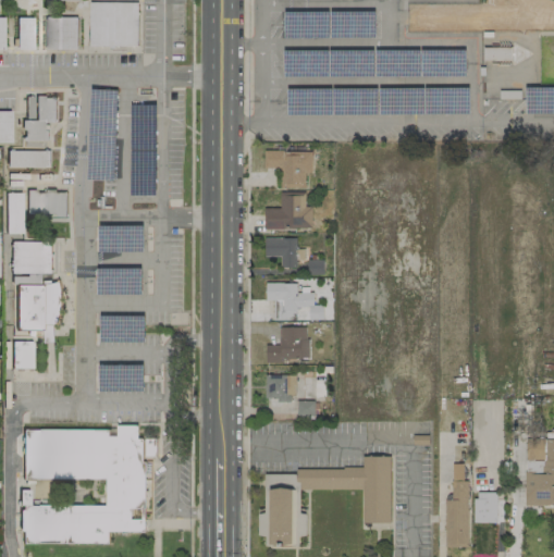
[(140,3),(93,2),(91,46),(140,47),(140,3)]
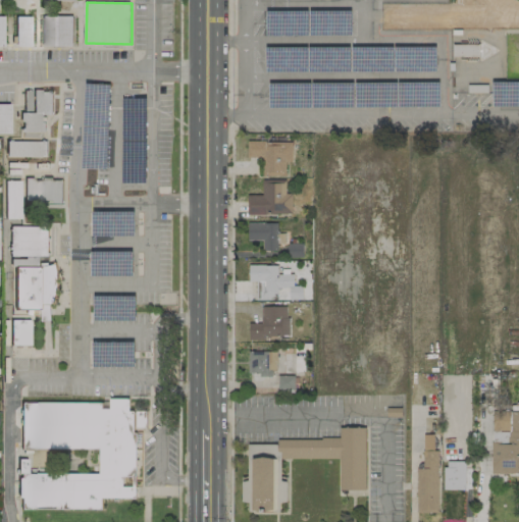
[(35,46),(34,16),(23,17),(23,23),(18,23),(19,46),(35,46)]
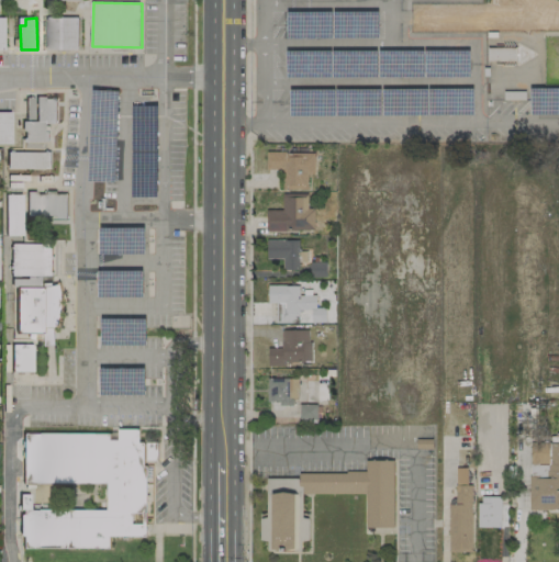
[(81,18),(48,18),(47,49),(80,51),(81,18)]
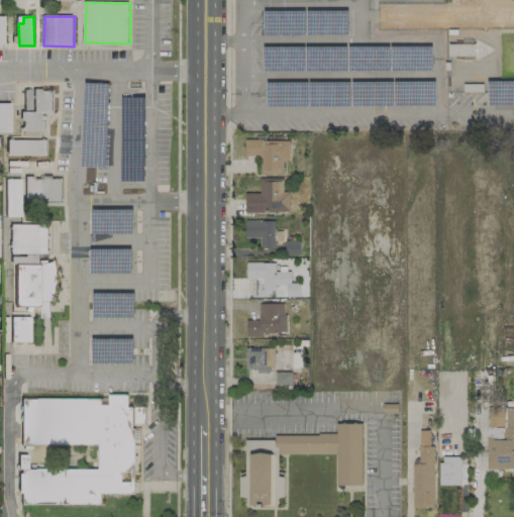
[(451,44),(451,58),(491,57),(490,45),(482,45),(482,43),(451,44)]
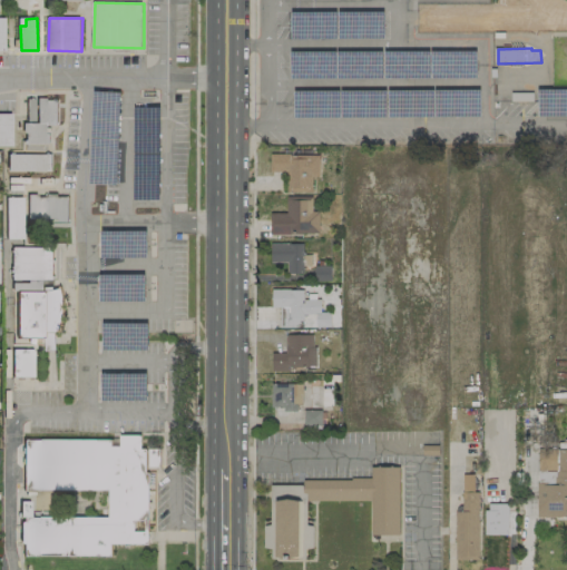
[(51,143),(50,133),(48,133),(47,124),(58,125),(57,98),(47,99),(47,96),(38,96),(28,97),(27,120),(22,121),(23,131),(26,130),(27,141),(51,143)]
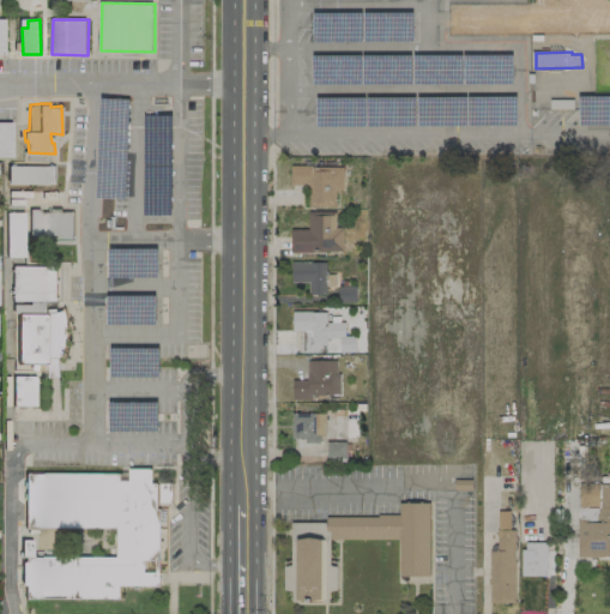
[(0,157),(14,157),(16,122),(0,121),(0,157)]
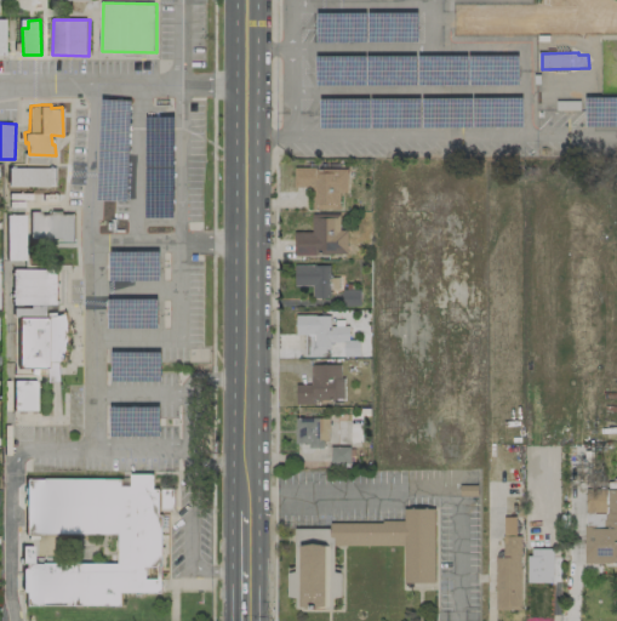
[(10,187),(58,187),(58,169),(10,167),(10,187)]
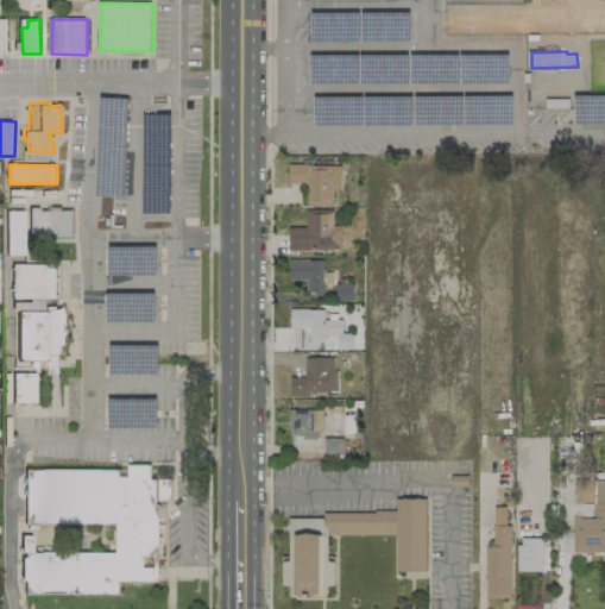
[(344,165),(291,165),(291,183),(309,183),(309,205),(336,205),(336,189),(344,189),(344,165)]
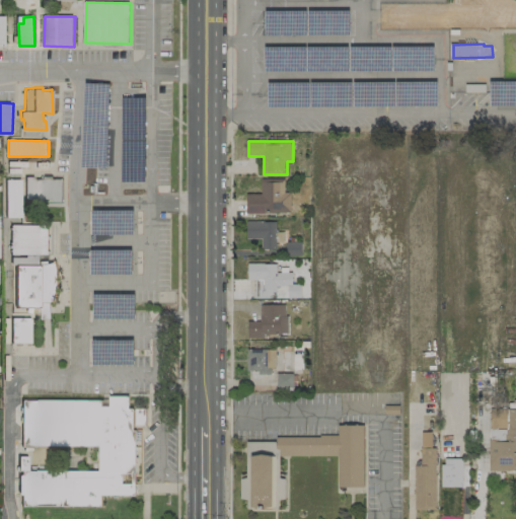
[(26,179),(27,203),(65,202),(64,178),(26,179)]
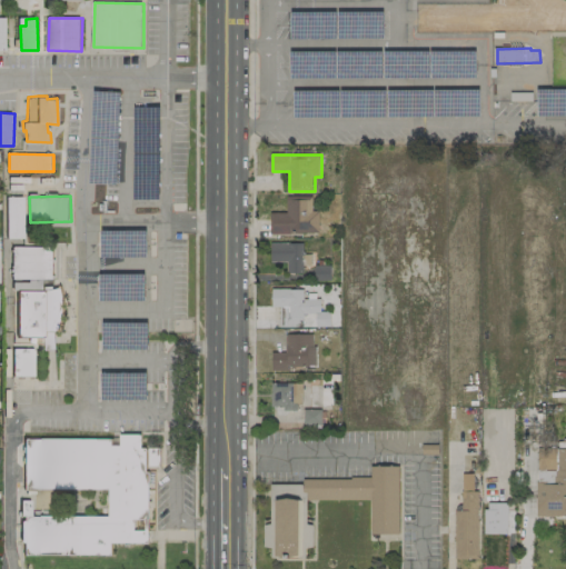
[(8,197),(9,239),(26,238),(26,197),(8,197)]
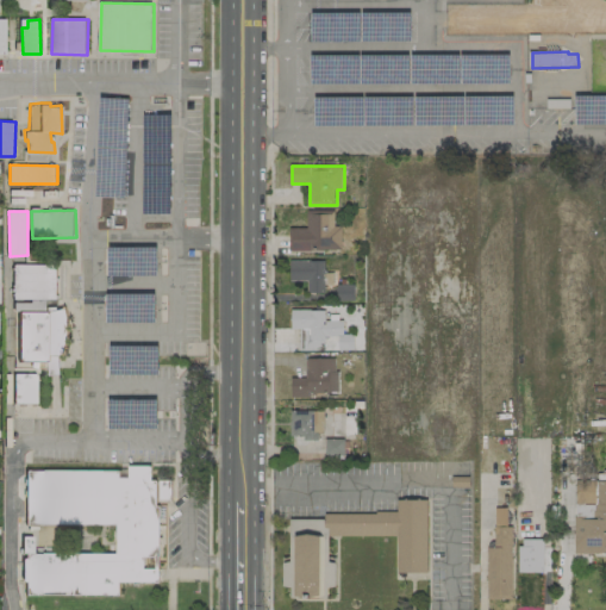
[(292,228),(291,250),(344,251),(344,226),(337,226),(337,211),(310,211),(308,229),(292,228)]
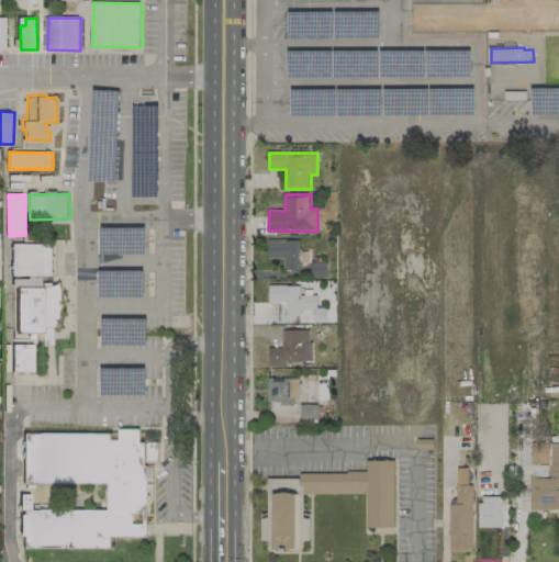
[(269,258),(286,258),(286,270),(301,270),(302,240),(270,240),(269,258)]
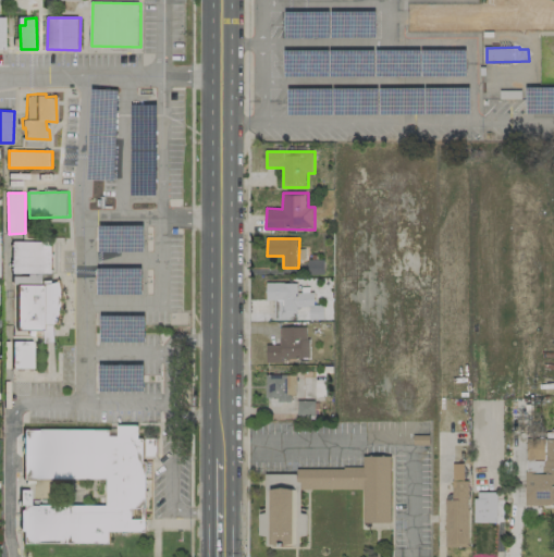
[(13,273),(54,273),(54,242),(13,240),(13,273)]
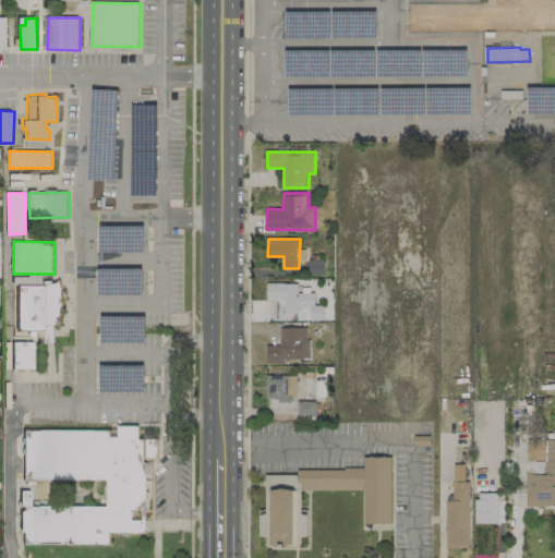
[(19,330),(47,330),(47,342),(61,342),(61,282),(43,282),(43,275),(17,276),(19,330)]
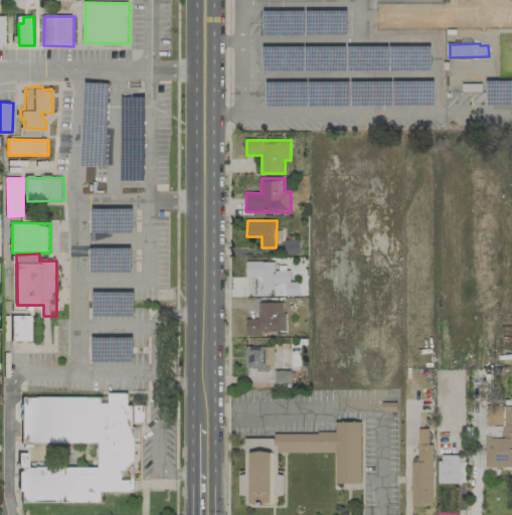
[(254,296),(302,296),(302,283),(293,283),(293,271),(277,271),(277,262),(248,262),(248,278),(254,278),(254,296)]
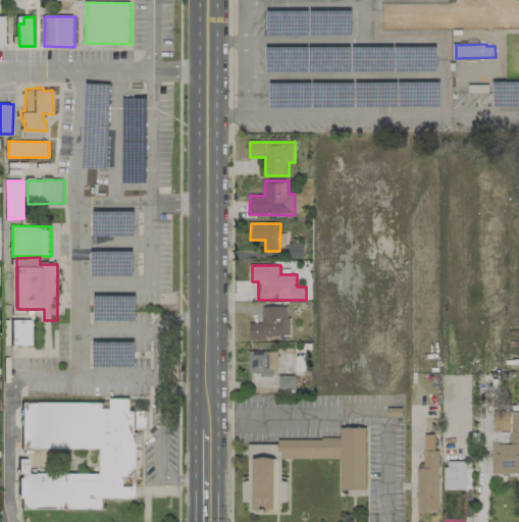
[(251,323),(252,341),(265,341),(265,336),(291,335),(290,306),(263,307),(264,323),(251,323)]
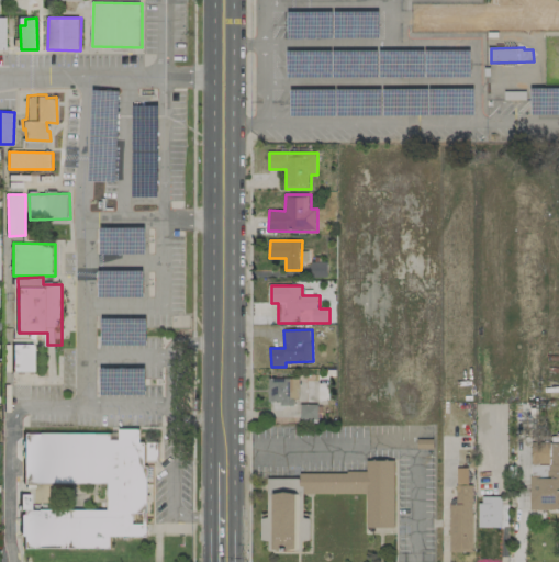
[(15,371),(35,371),(35,345),(15,345),(15,371)]
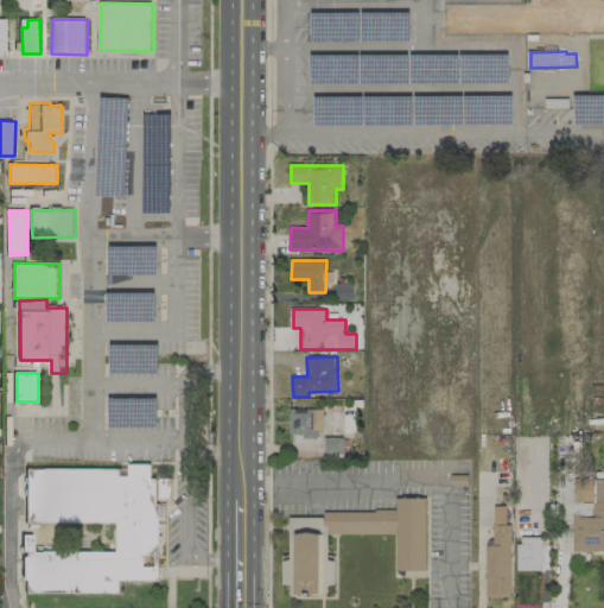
[(292,435),(305,435),(305,439),(318,439),(318,432),(325,431),(324,409),(292,410),(292,435)]
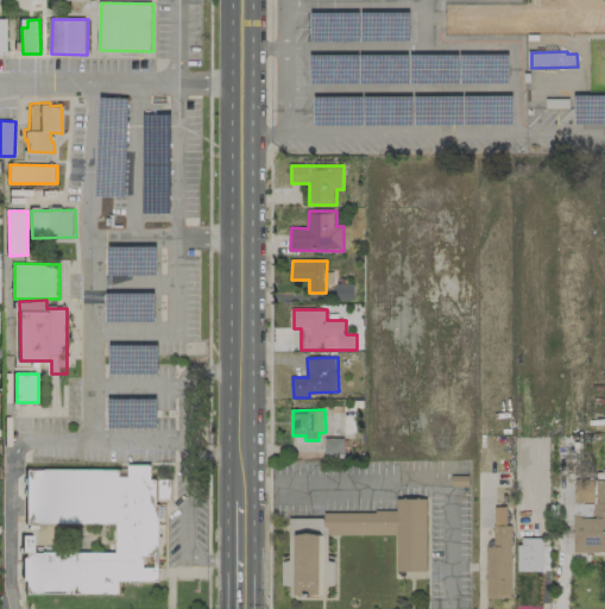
[(30,592),(120,592),(121,582),(161,581),(161,504),(155,498),(171,498),(170,476),(152,478),(152,463),(127,465),(127,471),(25,469),(27,522),(119,522),(119,553),(24,552),(30,592)]
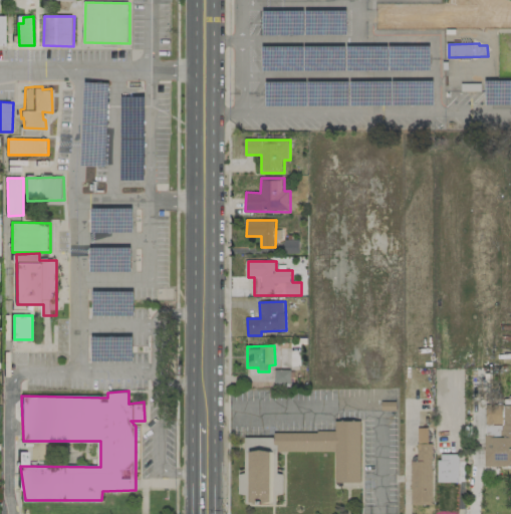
[(486,466),(510,466),(510,405),(505,405),(504,438),(487,437),(486,466)]
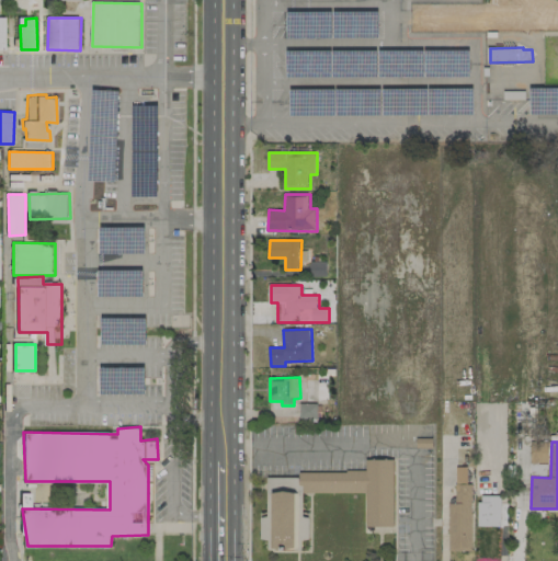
[(396,459),(368,459),(368,471),(303,472),(303,493),(368,493),(368,527),(396,527),(396,459)]
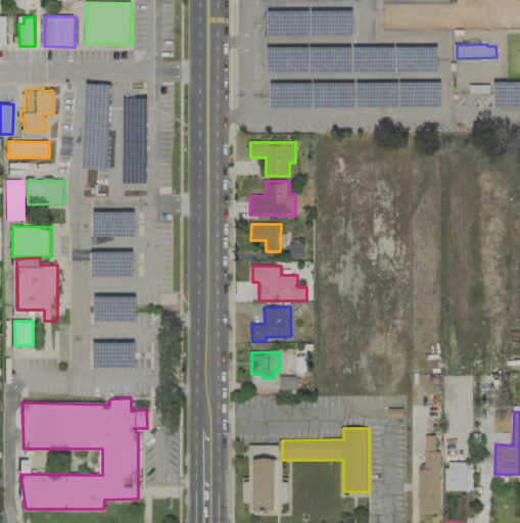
[(441,513),(441,450),(437,450),(437,435),(426,435),(427,470),(420,470),(421,514),(441,513)]
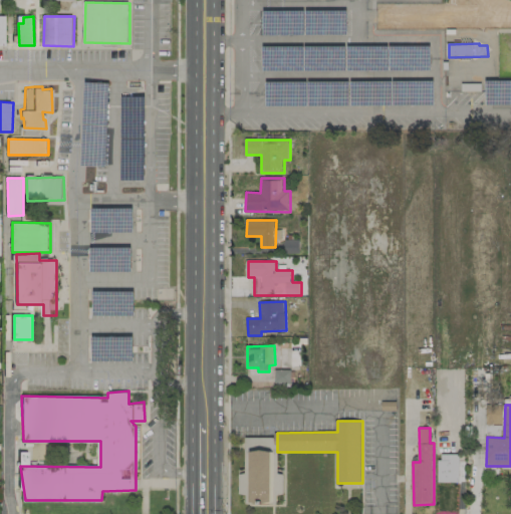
[(251,503),(274,503),(273,451),(252,451),(252,464),(247,464),(247,474),(241,474),(241,495),(251,495),(251,503)]
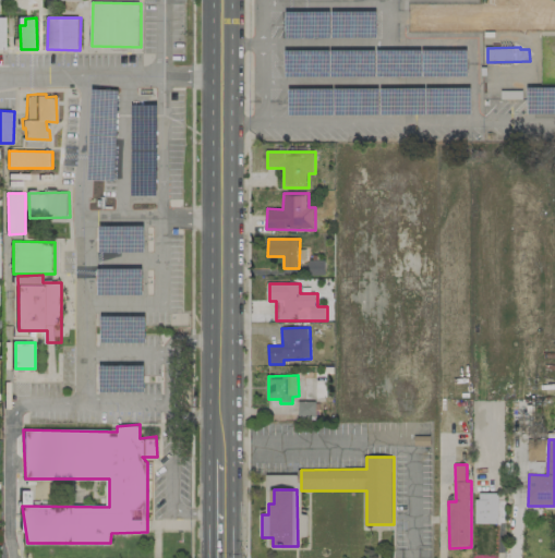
[(478,523),(501,524),(501,494),(478,493),(478,523)]
